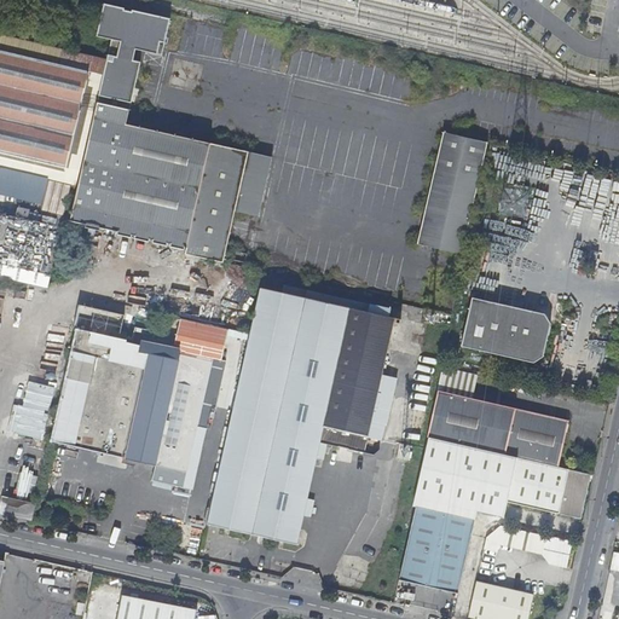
[(113,39),(108,59),(99,94),(133,102),(142,63),(132,61),(134,48),(156,55),(162,32),(167,33),(169,18),(104,3),(96,35),(113,39)]
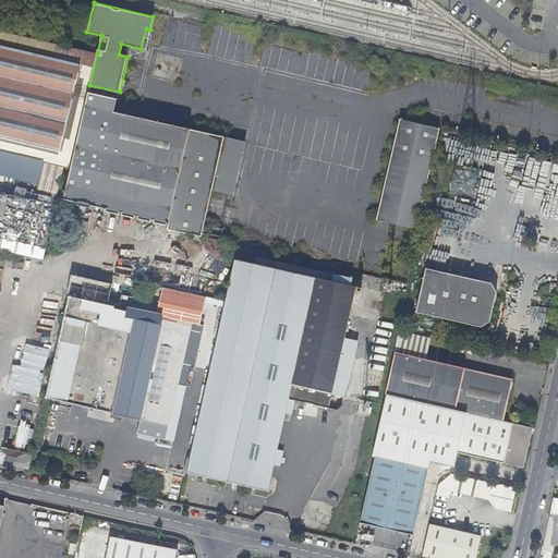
[(0,136),(73,155),(93,68),(0,45),(0,136)]
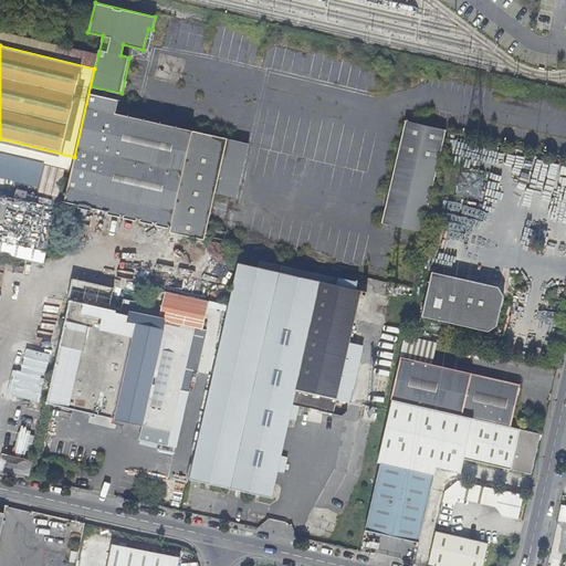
[(90,93),(119,100),(122,93),(91,86),(90,93)]
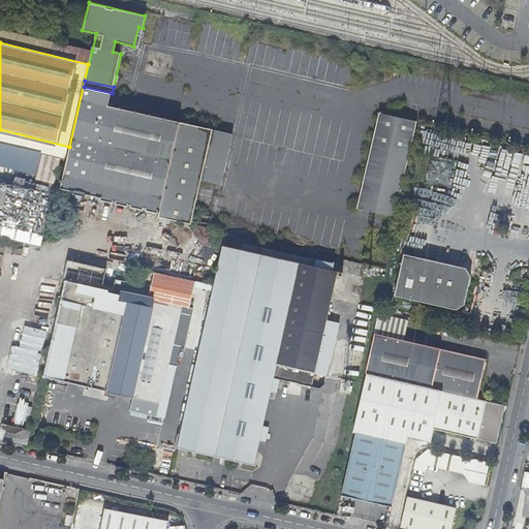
[(193,224),(213,128),(110,105),(112,93),(84,87),(73,133),(173,154),(160,210),(159,217),(193,224)]
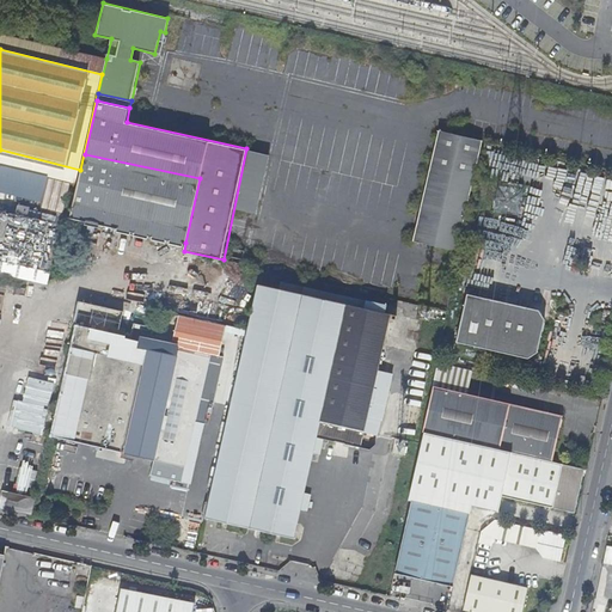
[(458,251),(483,141),(440,130),(414,240),(458,251)]
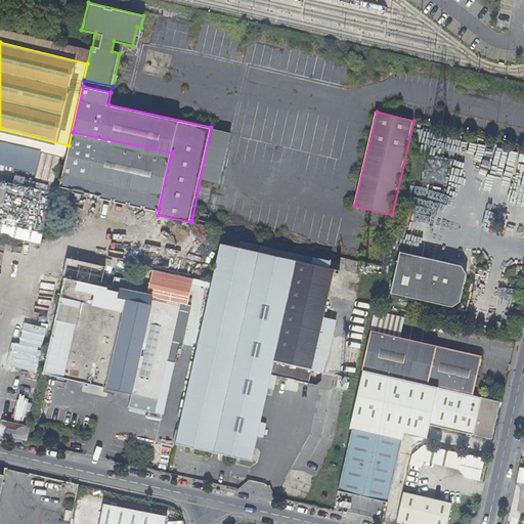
[(59,187),(159,208),(171,153),(73,132),(67,161),(64,160),(59,187)]
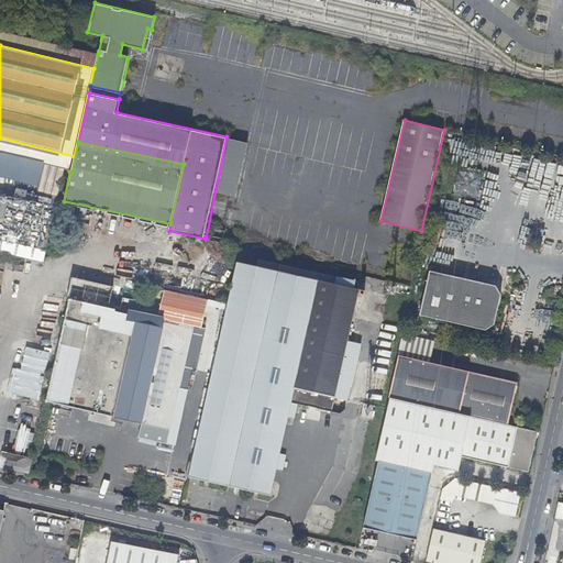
[(64,167),(0,152),(0,252),(43,262),(64,167)]
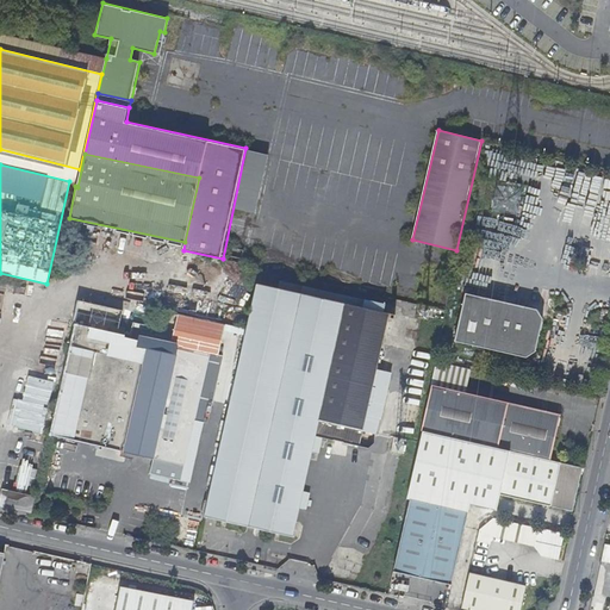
[(567,187),(586,190),(589,175),(570,172),(567,187)]
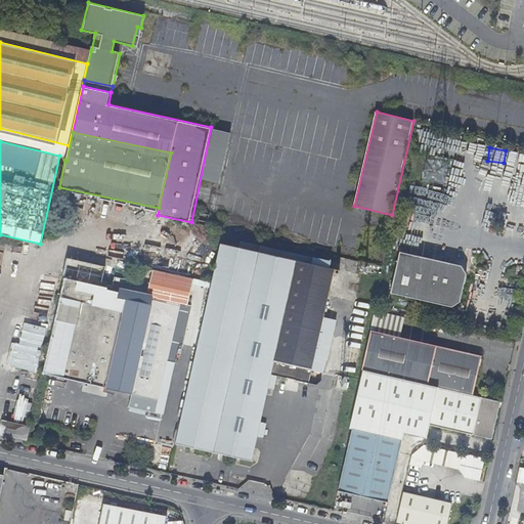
[(398,234),(411,236),(422,192),(408,189),(398,234)]
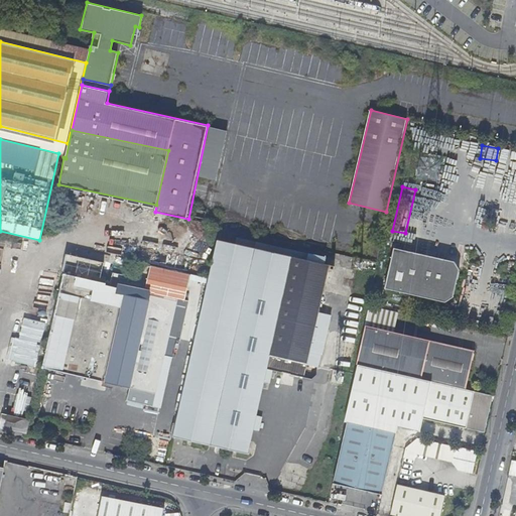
[(225,241),(227,229),(221,228),(220,231),(218,241),(219,241),(217,251),(216,251),(216,252),(216,253),(214,264),(213,264),(213,265),(211,276),(210,276),(210,277),(211,277),(208,288),(207,289),(208,289),(205,300),(204,301),(205,302),(203,312),(202,312),(202,314),(200,326),(199,326),(199,327),(200,327),(197,338),(196,338),(196,339),(197,339),(194,350),(192,351),(194,351),(191,363),(190,362),(189,363),(190,364),(188,374),(187,374),(187,375),(188,376),(185,387),(184,387),(184,388),(185,388),(182,399),(181,400),(182,400),(180,411),(179,411),(179,412),(177,423),(176,423),(176,424),(174,435),(173,435),(173,436),(249,454),(249,453),(248,453),(251,441),(252,441),(252,440),(251,440),(254,428),(260,429),(262,417),(257,415),(259,404),(260,404),(260,403),(262,392),(263,392),(263,391),(262,391),(265,382),(265,381),(266,380),(266,381),(270,382),(273,369),(304,376),(307,363),(319,366),(321,354),(310,351),(312,339),(313,339),(314,338),(313,338),(316,327),(316,326),(318,314),(319,314),(319,313),(318,313),(321,301),(323,301),(321,300),(325,290),(326,288),(325,288),(328,278),(329,276),(328,276),(330,267),(335,269),(336,265),(326,263),(327,257),(258,242),(256,248),(225,241)]
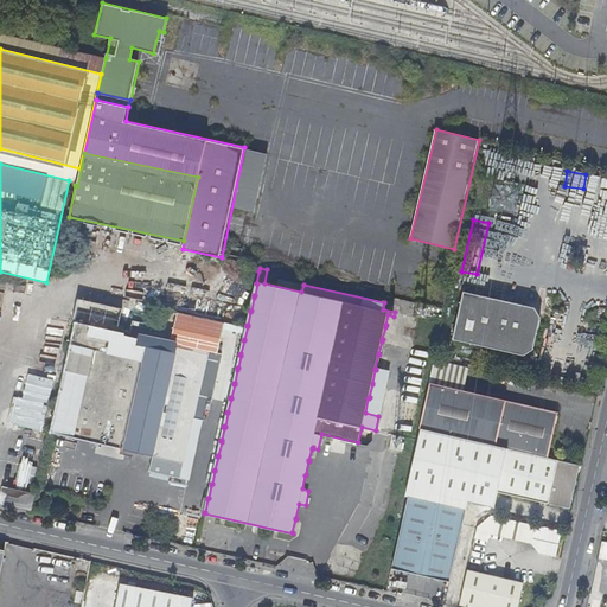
[(466,291),(464,298),(483,302),(485,294),(466,291)]
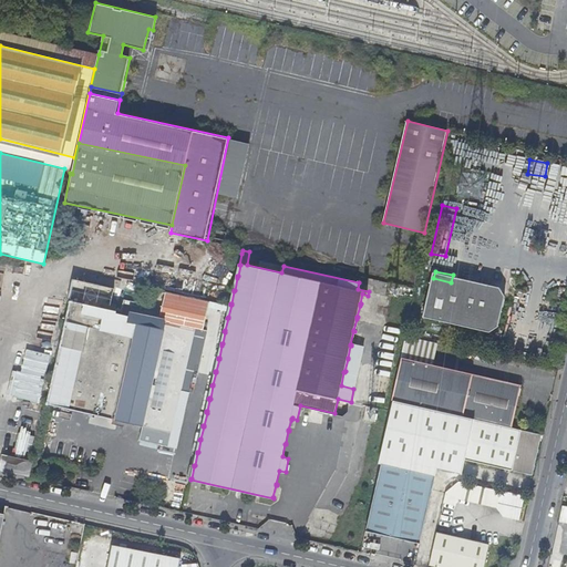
[(451,282),(433,278),(425,316),(493,330),(501,323),(507,294),(502,285),(453,275),(451,282)]
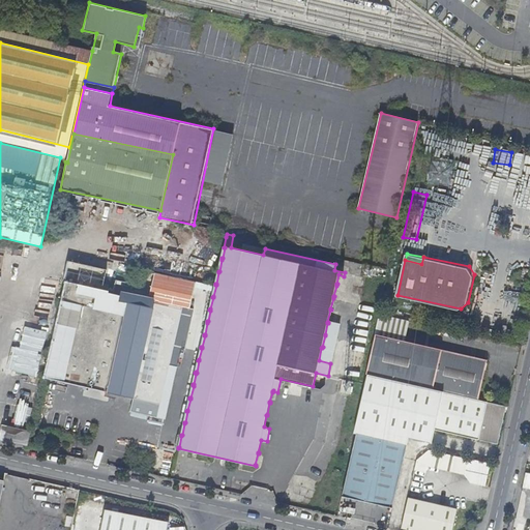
[(100,295),(105,275),(68,268),(63,287),(65,288),(65,287),(100,295)]
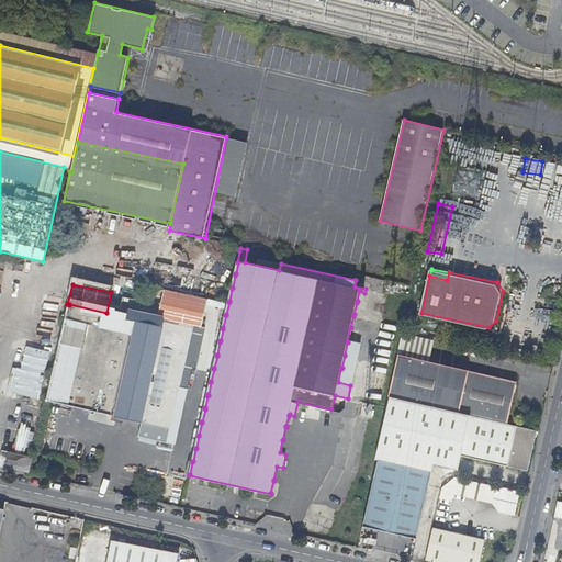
[(371,295),(364,293),(359,291),(357,301),(358,301),(357,303),(353,314),(355,314),(353,316),(350,327),(351,328),(350,328),(347,341),(348,341),(348,343),(347,343),(345,355),(345,356),(341,368),(343,368),(341,369),(340,369),(338,382),(350,385),(371,295)]
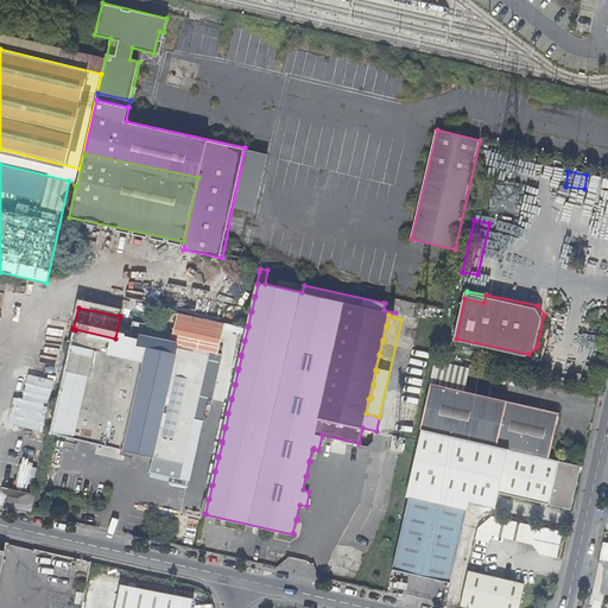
[(221,362),(228,333),(182,322),(175,352),(221,362)]
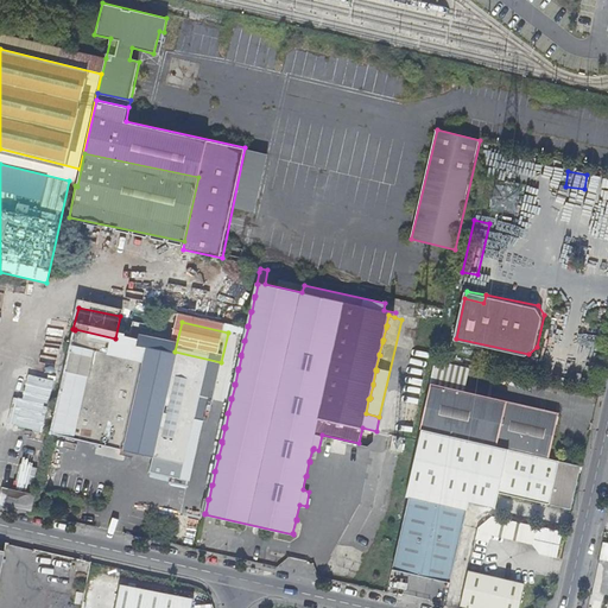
[(221,363),(115,339),(75,329),(75,330),(52,434),(184,463),(195,418),(203,420),(209,398),(213,399),(221,363)]
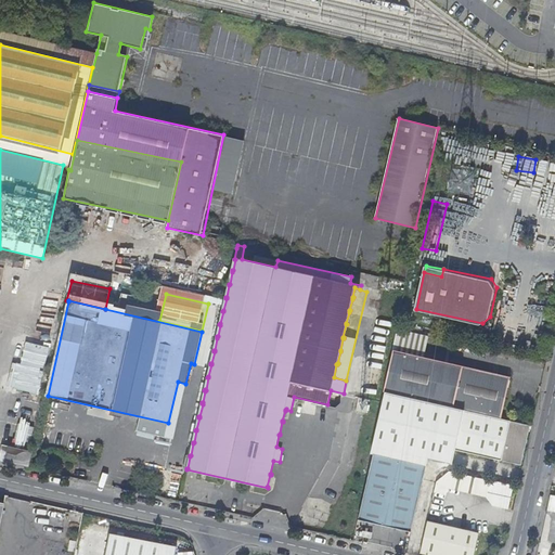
[(394,351),(384,391),(387,392),(501,418),(511,378),(394,351)]
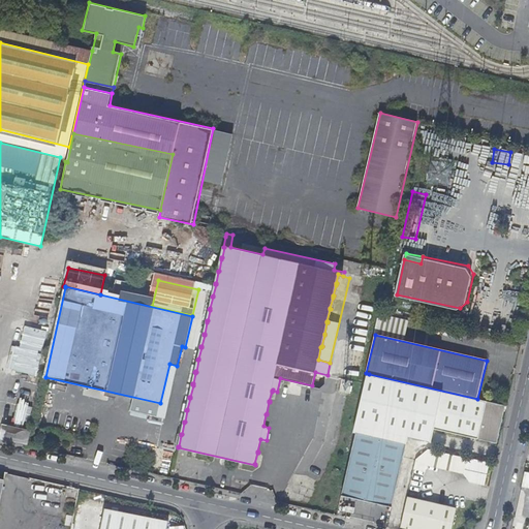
[(477,399),(369,374),(355,430),(408,442),(409,435),(433,440),(436,429),(499,443),(507,405),(477,399)]
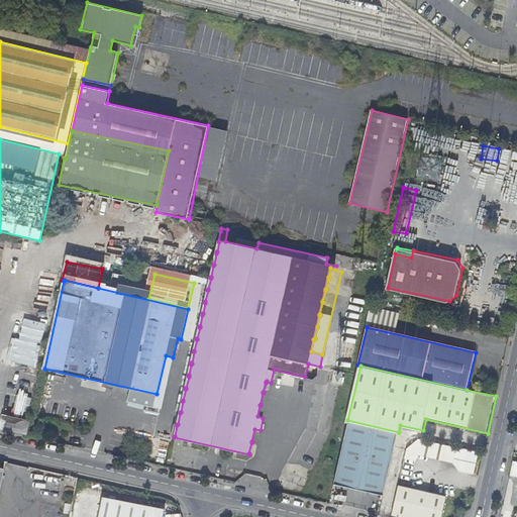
[(4,415),(1,429),(28,435),(31,422),(4,415)]
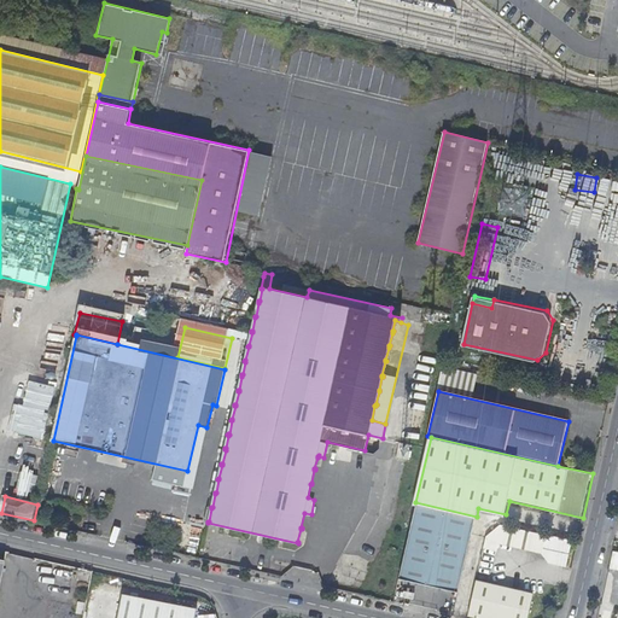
[(477,517),(415,502),(398,578),(459,592),(477,517)]
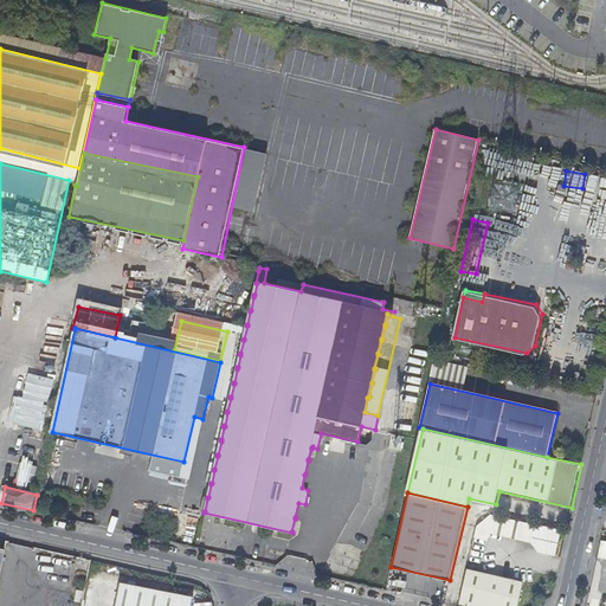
[(516,605),(522,582),(468,569),(458,604),(468,605),(516,605)]
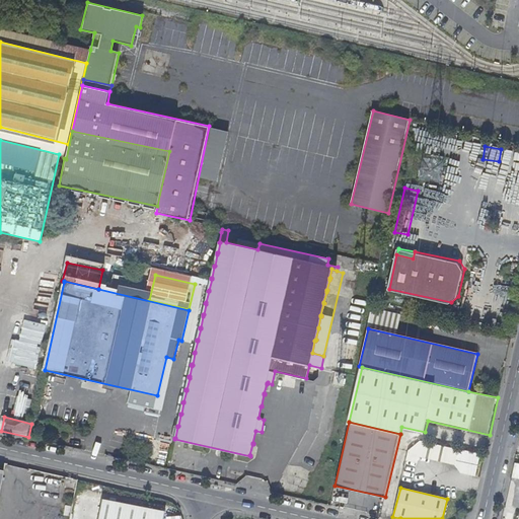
[(100,518),(120,518),(124,500),(105,496),(100,518)]
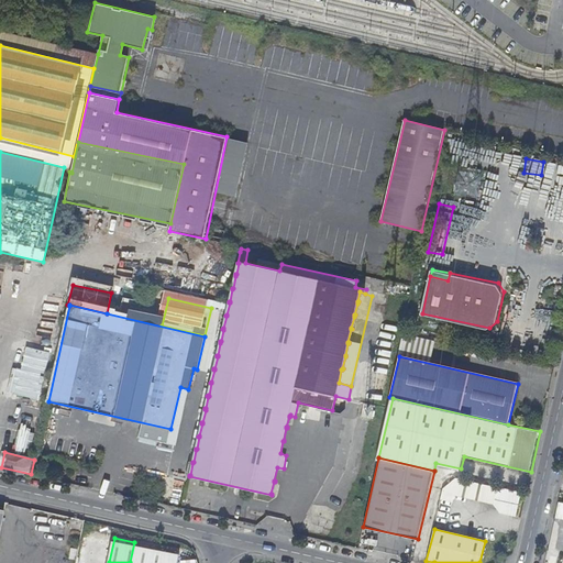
[(175,550),(177,542),(159,538),(158,545),(175,550)]
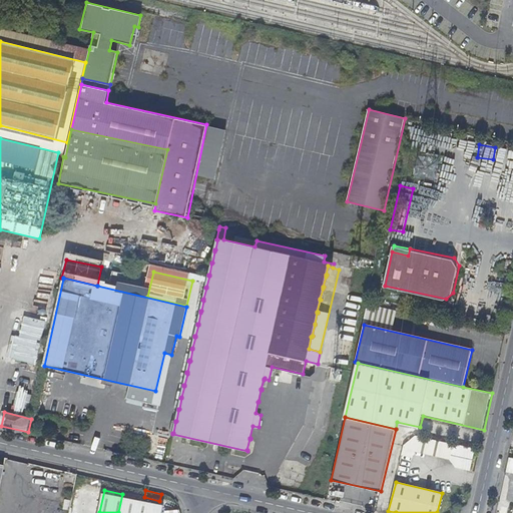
[(118,512),(147,512),(149,501),(122,494),(118,512)]
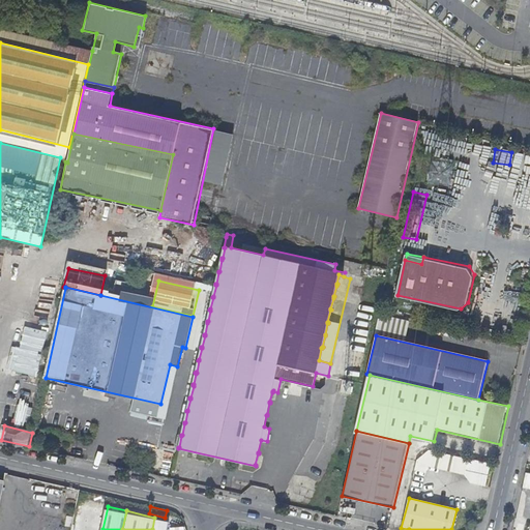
[(152,529),(166,529),(169,521),(154,518),(152,529)]
